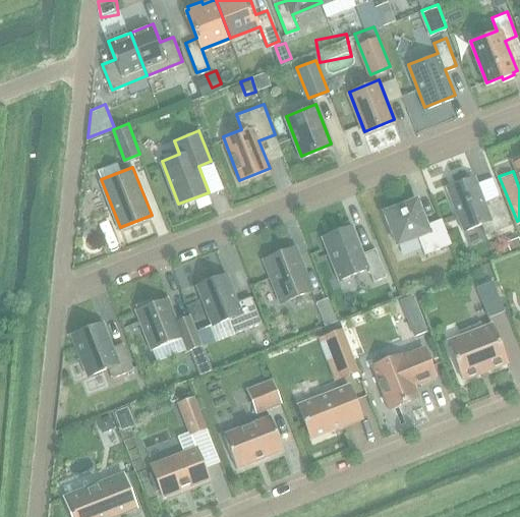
[(486,231),(511,222),(501,194),(485,200),(475,175),(447,186),(463,229),(482,221),(486,231)]
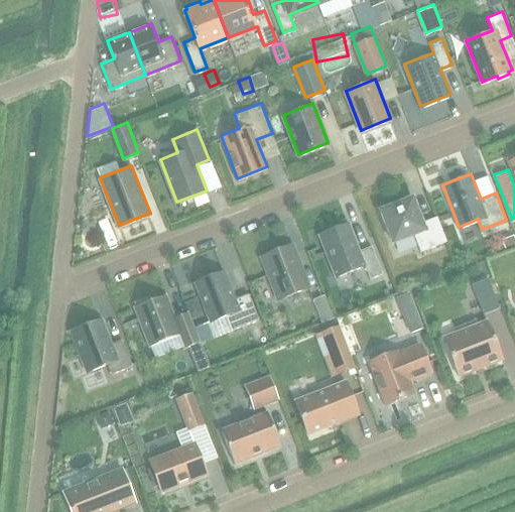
[(422,221),(412,196),(397,202),(395,201),(385,205),(384,207),(381,209),(393,240),(414,232),(420,249),(446,239),(437,215),(422,221)]
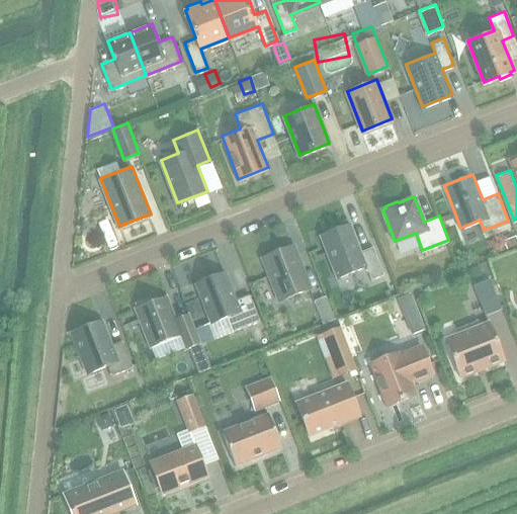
[(361,250),(350,222),(320,234),(337,275),(366,264),(371,277),(384,272),(373,245),(361,250)]
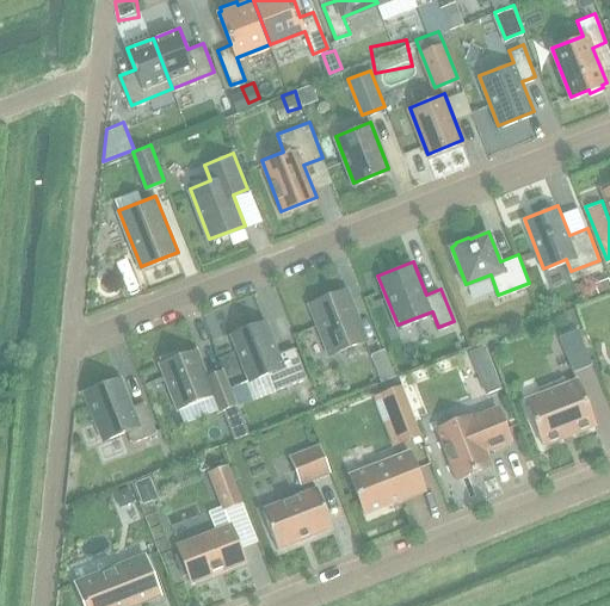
[(609,276),(595,280),(598,291),(609,286),(609,276)]
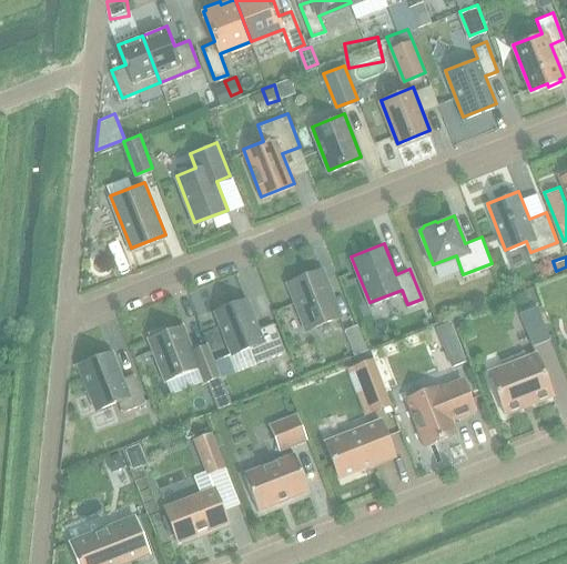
[(322,268),(287,281),(306,328),(340,314),(322,268)]
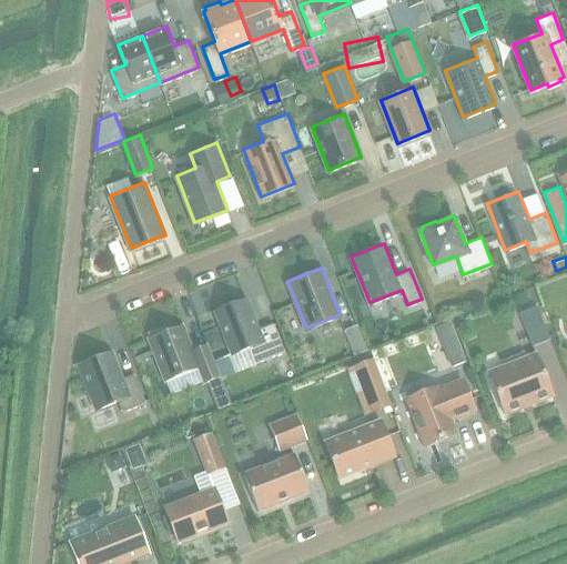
[(273,321),(259,326),(247,296),(214,310),(231,352),(250,345),(255,361),(284,350),(273,321)]
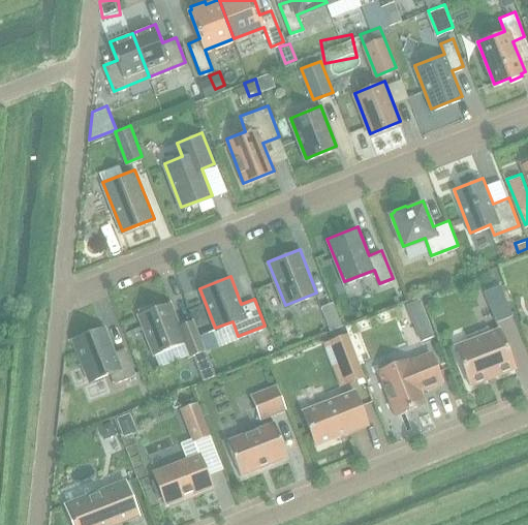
[(511,313),(500,283),(485,289),(496,319),(511,313)]
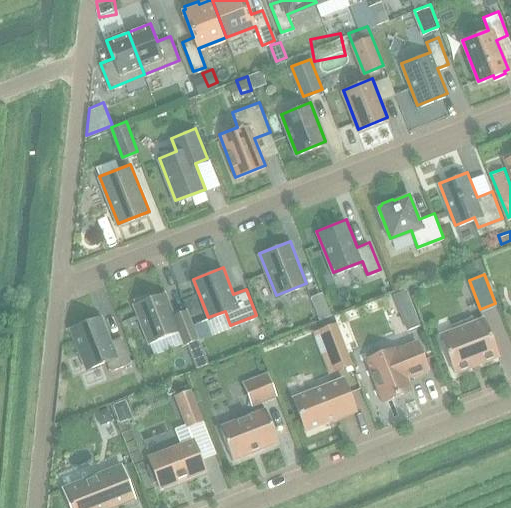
[(407,287),(393,292),(400,309),(414,304),(407,287)]
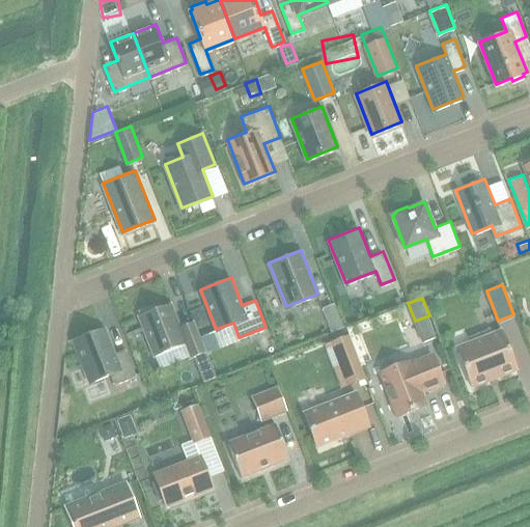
[(154,354),(186,341),(191,356),(205,350),(193,319),(179,324),(171,301),(156,307),(155,303),(139,309),(140,313),(138,313),(154,354)]
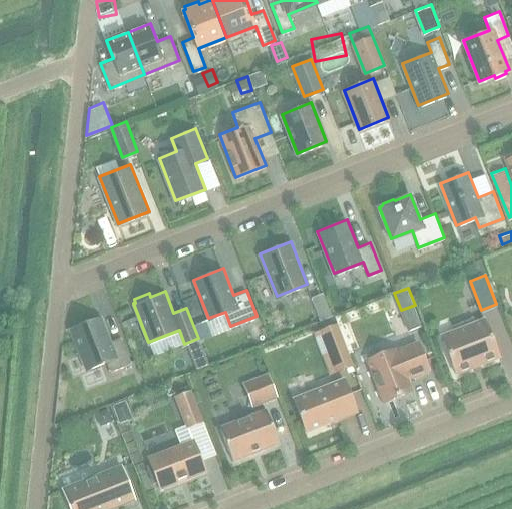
[(323,291),(311,295),(320,319),(332,314),(323,291)]
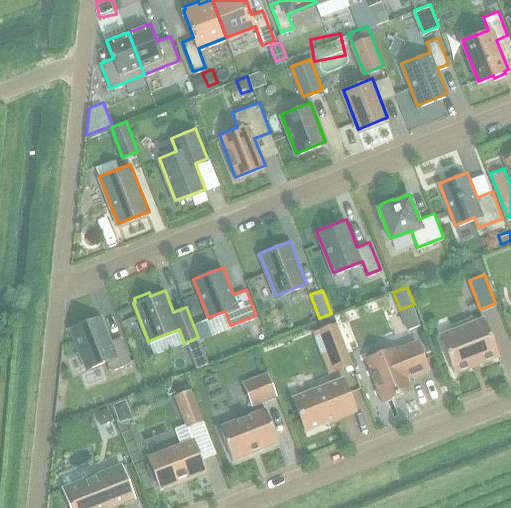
[(194,292),(184,296),(190,313),(201,309),(194,292)]
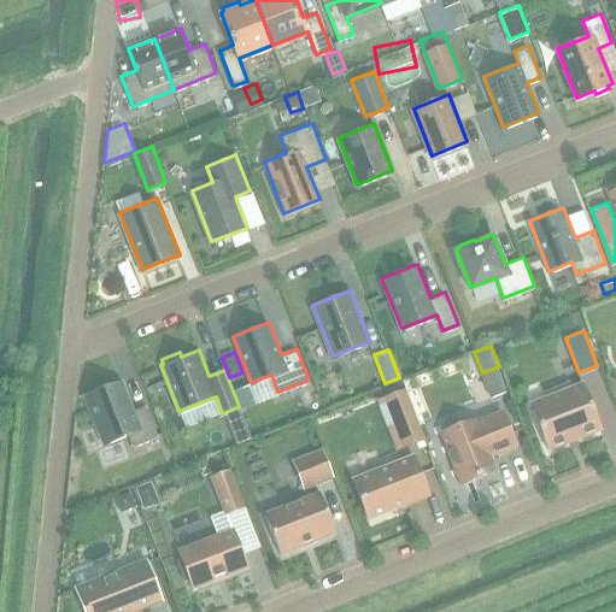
[(572,384),(569,378),(544,389),(546,395),(531,401),(549,447),(600,425),(582,381),(572,384)]
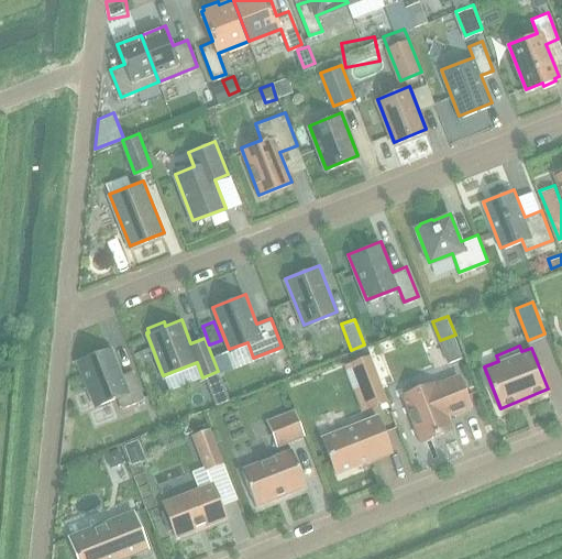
[(144,397),(133,369),(121,373),(111,347),(78,360),(96,404),(117,395),(121,406),(144,397)]
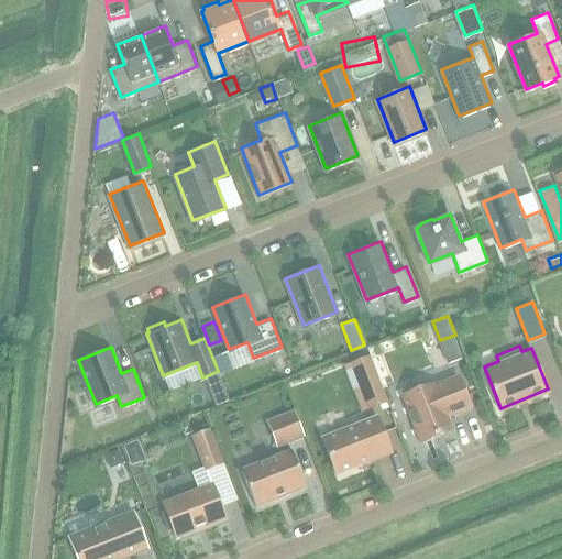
[(370,354),(352,361),(368,405),(386,398),(370,354)]
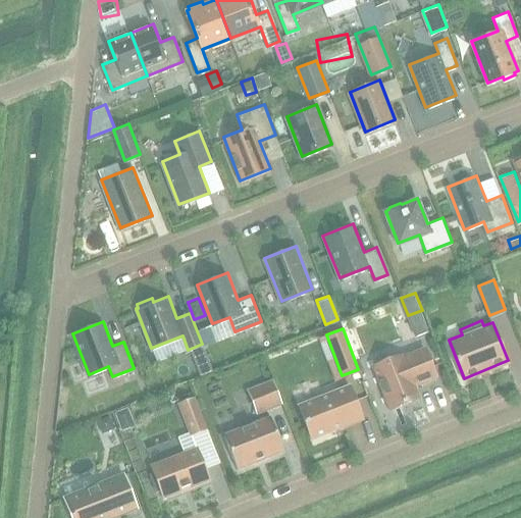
[(420,395),(415,383),(436,375),(424,345),(404,354),(403,353),(372,364),(389,407),(420,395)]
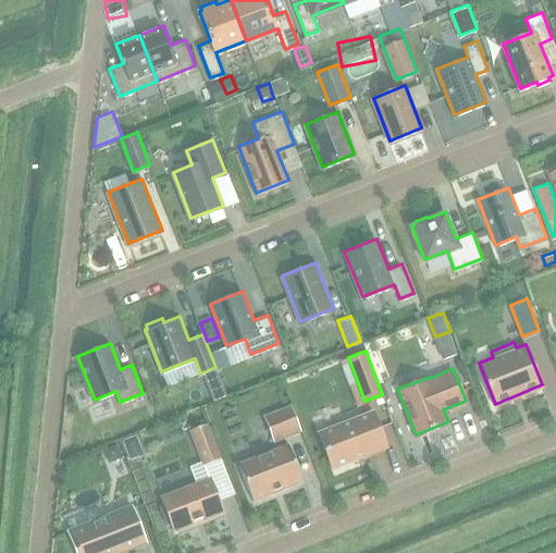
[(264,414),(274,439),(300,429),(291,404),(264,414)]
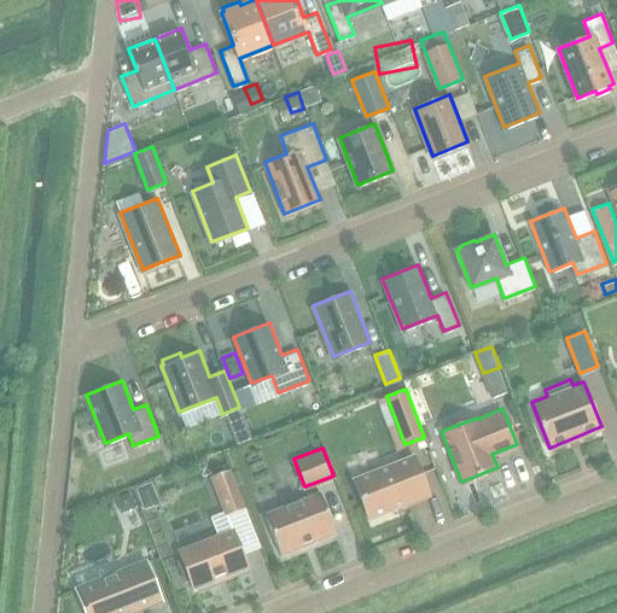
[(370,518),(430,494),(414,454),(354,477),(370,518)]
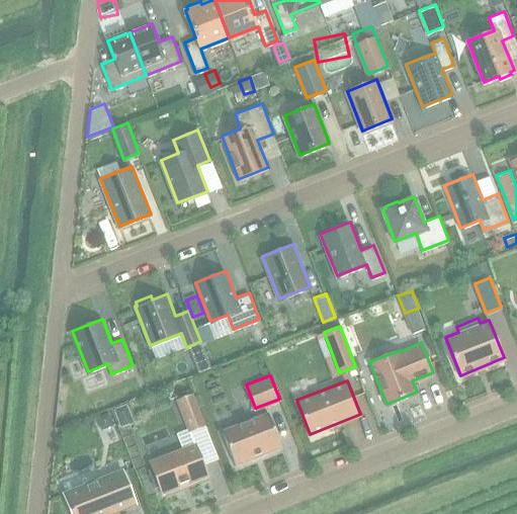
[(189,429),(204,423),(192,393),(177,399),(189,429)]
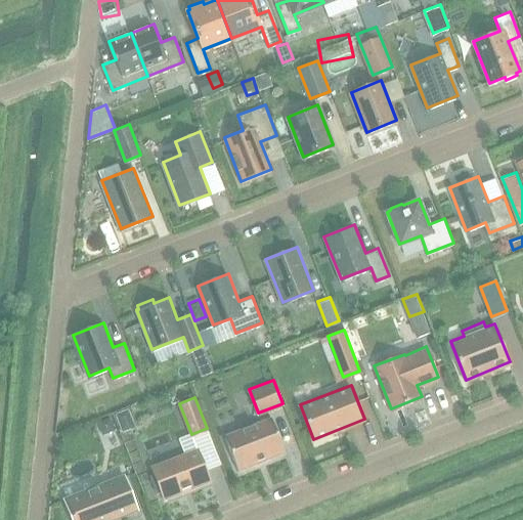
[(128,405),(116,410),(124,430),(136,425),(128,405)]
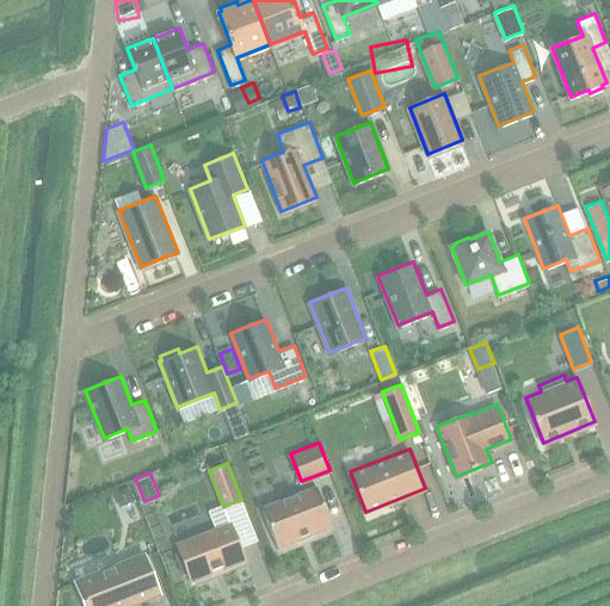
[(129,484),(116,489),(121,502),(134,498),(129,484)]
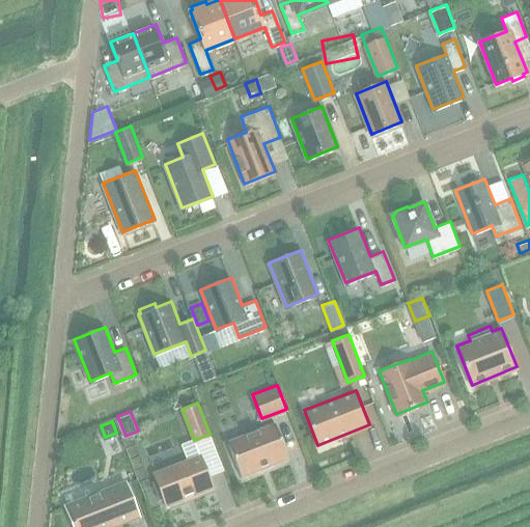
[(275,422),(227,440),(241,475),(288,456),(275,422)]
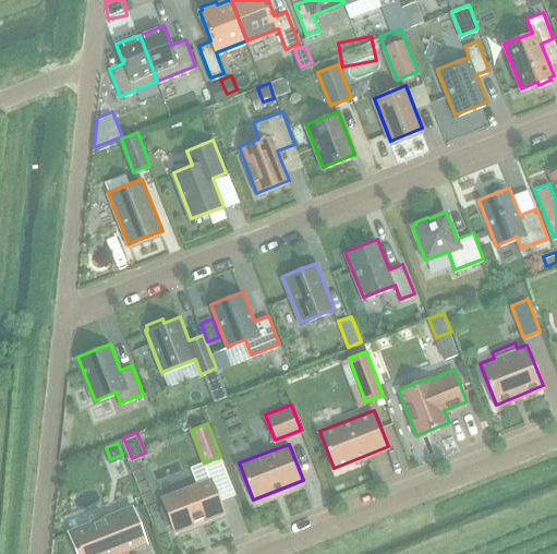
[(203,517),(204,519),(223,510),(210,477),(161,495),(165,504),(161,506),(168,522),(171,521),(176,530),(195,522),(195,519),(203,517)]
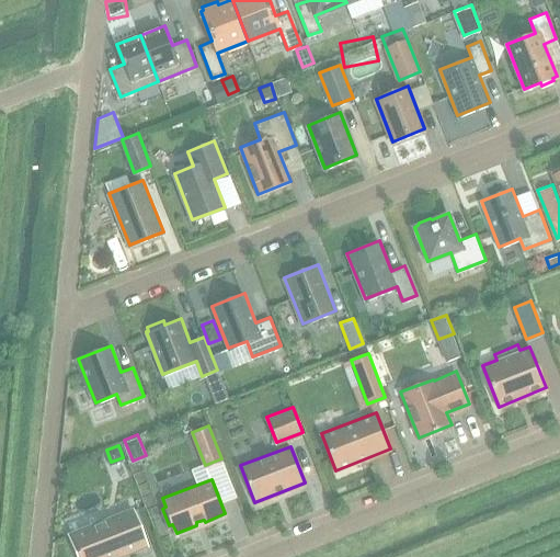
[(99,508),(66,521),(70,532),(69,533),(78,556),(114,556),(118,555),(148,544),(133,508),(104,519),(103,519),(99,508)]
